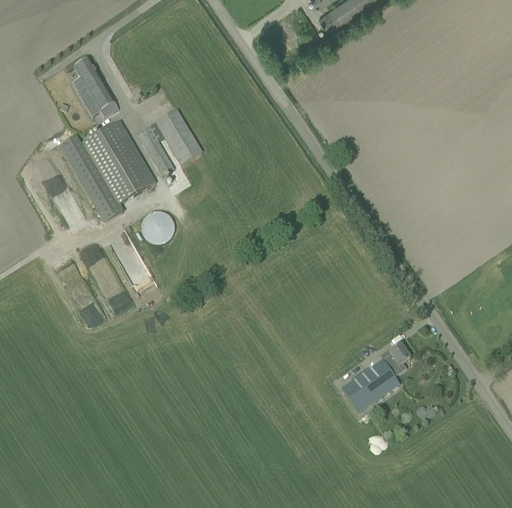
[(341,0),(327,10),(318,16),(328,29),(336,24),(370,0),(341,0)]
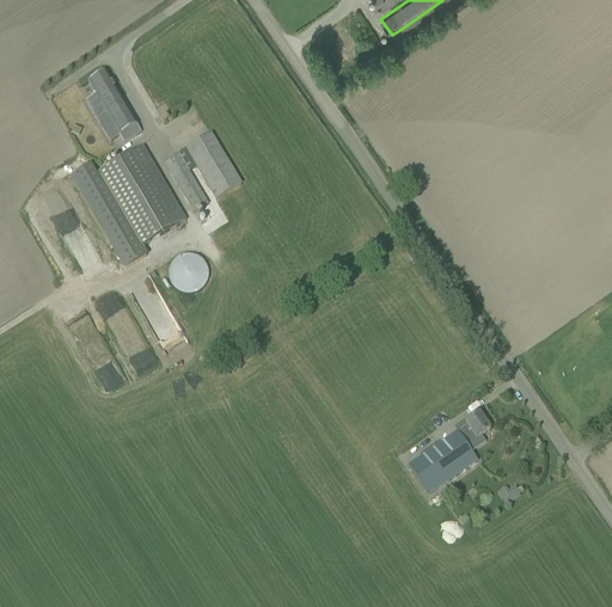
[(96,92),(87,97),(111,138),(120,132),(124,139),(141,129),(105,68),(89,78),(96,92)]
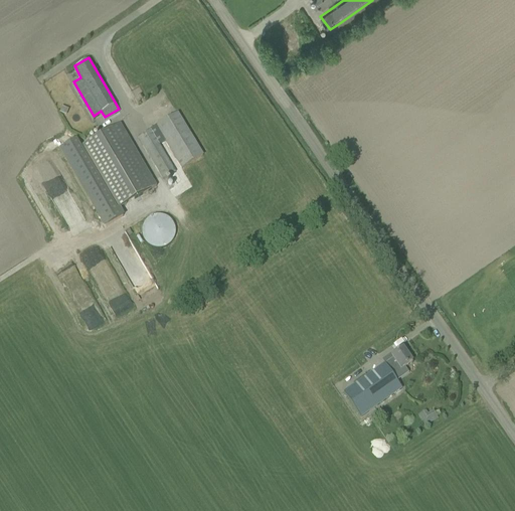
[(202,152),(177,110),(157,123),(182,164),(202,152)]
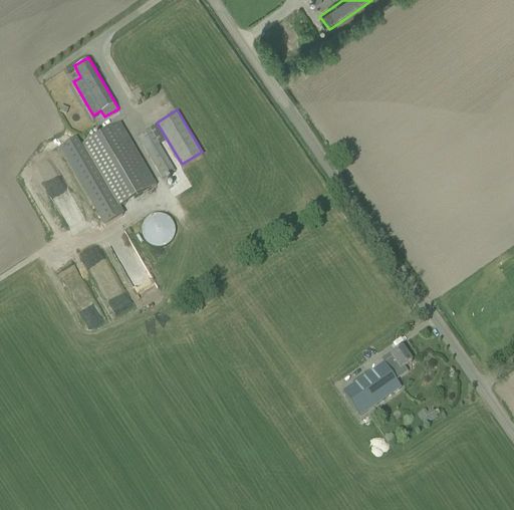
[(124,210),(120,204),(157,183),(119,120),(79,145),(74,136),(57,146),(102,223),(124,210)]
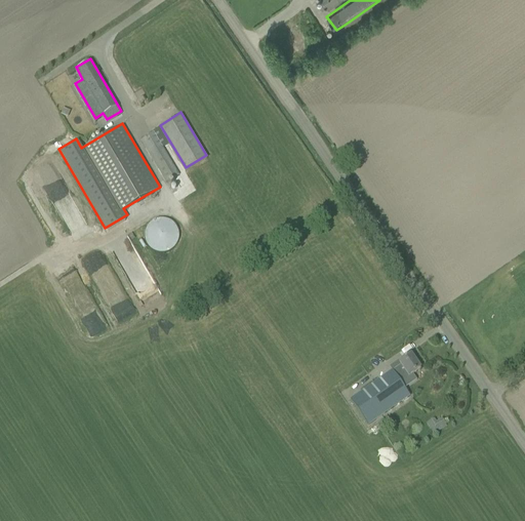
[(140,136),(166,179),(180,170),(155,128),(140,136)]
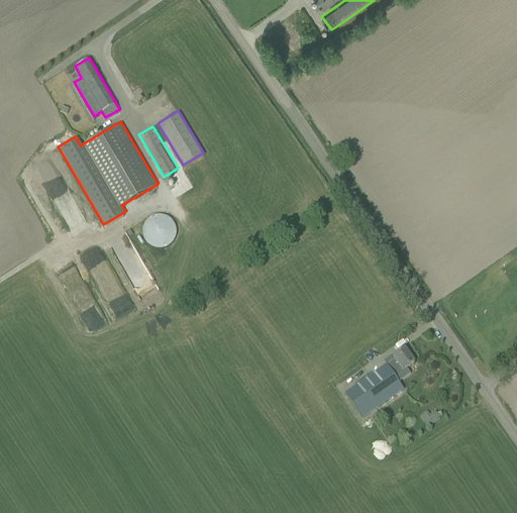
[(161,246),(168,244),(173,239),(176,232),(176,225),(173,219),(168,215),(161,213),(153,214),(147,217),(143,223),(142,230),(143,237),(147,242),(153,245),(161,246)]
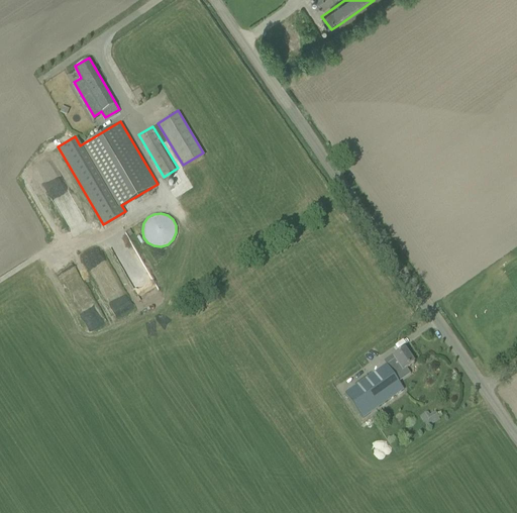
[(99,287),(104,295),(120,284),(115,276),(99,287)]
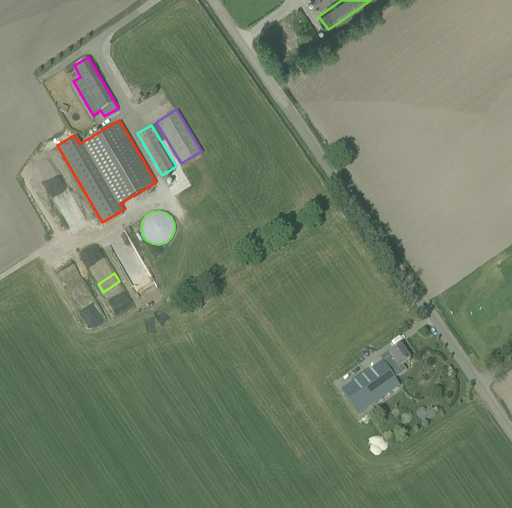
[(400,343),(393,348),(392,346),(379,355),(382,359),(342,388),(360,412),(400,383),(393,374),(404,366),(401,362),(409,356),(400,343)]
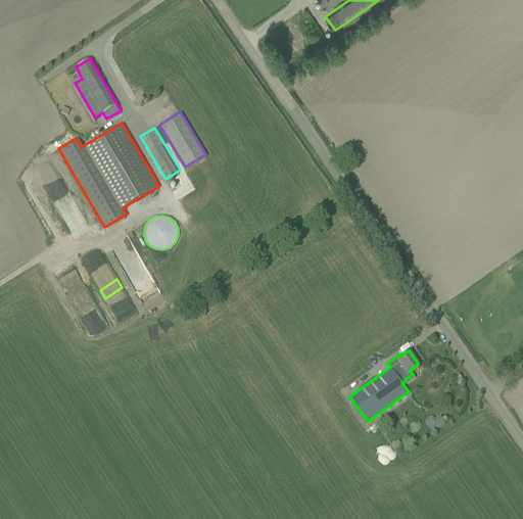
[(432,429),(443,420),(437,413),(433,416),(430,413),(423,418),(432,429)]
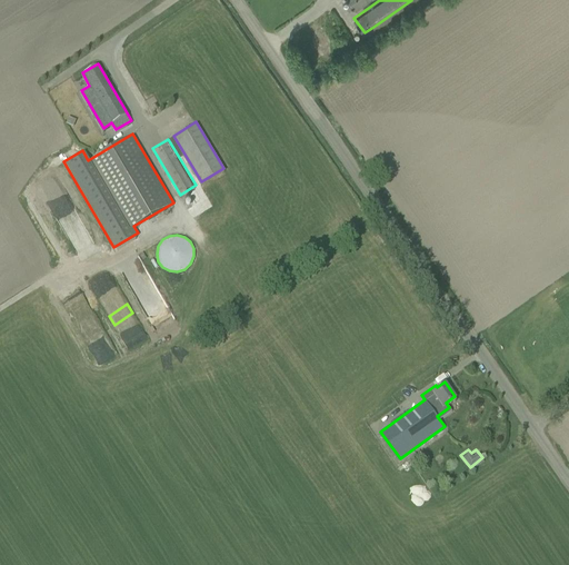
All buildings are outlined.
